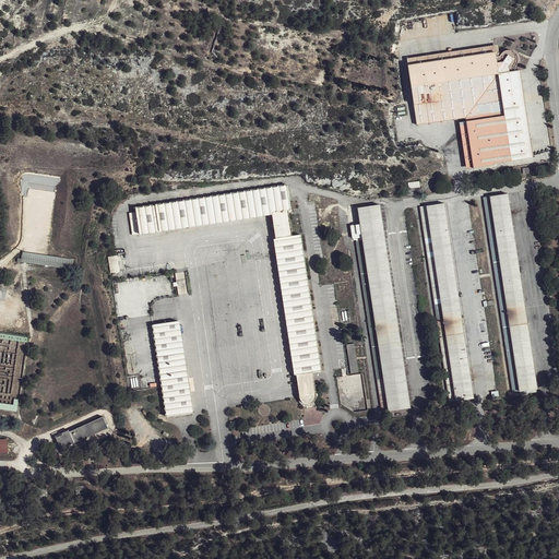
[(527,155),(516,52),(412,67),(417,120),(463,115),(470,161),(527,155)]
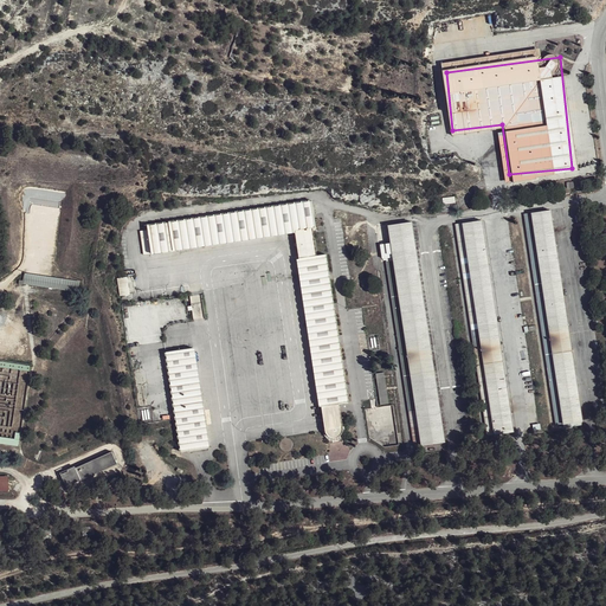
[(449,165),(438,167),(439,175),(450,173),(449,165)]
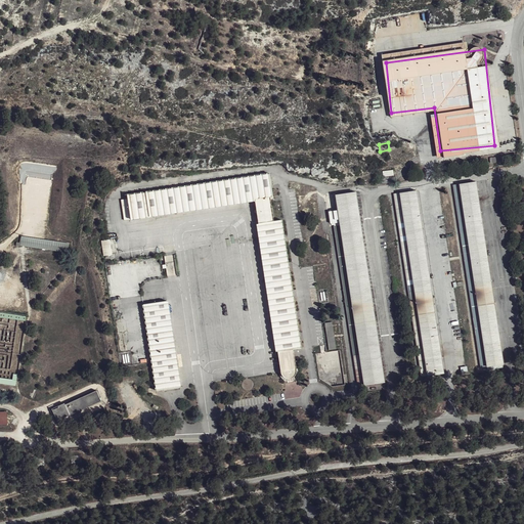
[(472,167),(450,171),(476,349),(497,347),(472,167)]
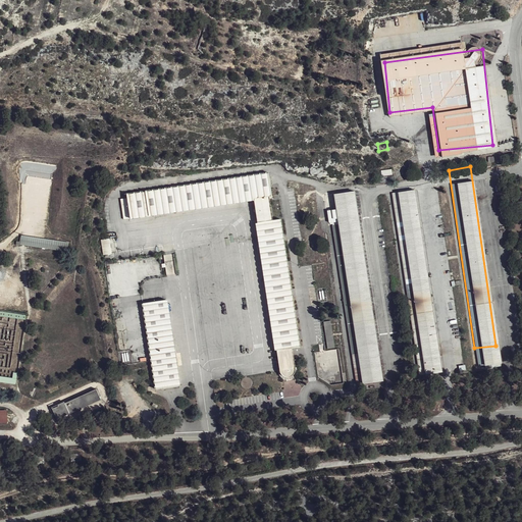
[(268,173),(128,194),(132,216),(271,196),(268,173)]
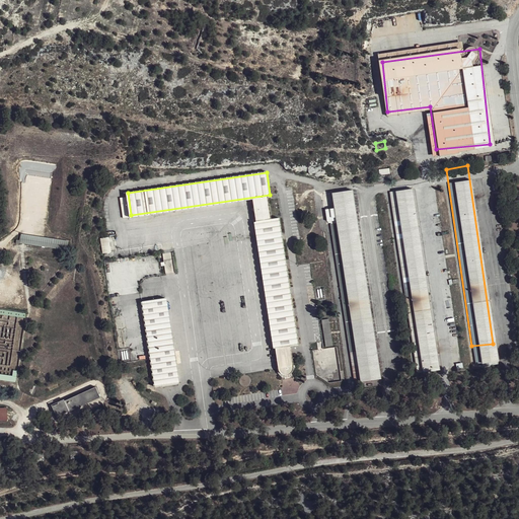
[(350,172),(330,174),(357,363),(377,360),(350,172)]
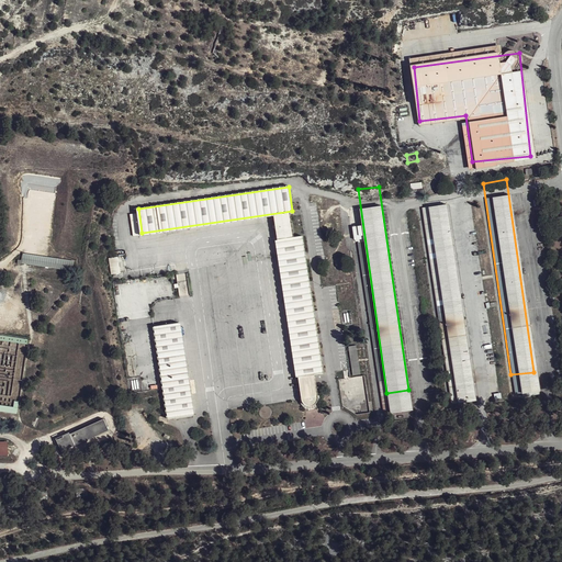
[(444,189),(420,192),(447,384),(471,382),(444,189)]
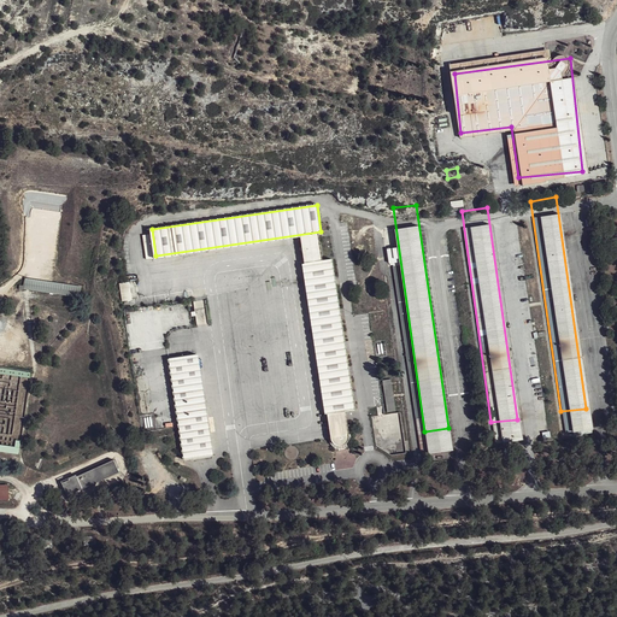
[(331,262),(303,265),(325,413),(354,409),(331,262)]
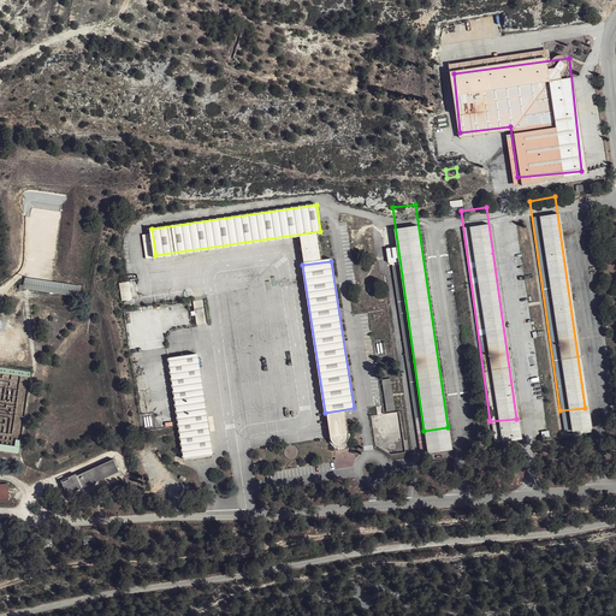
[(122,301),(132,298),(129,280),(118,283),(122,301)]
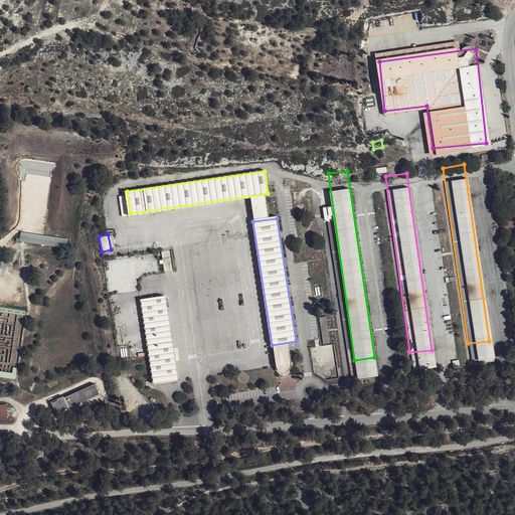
[(166,271),(173,270),(172,250),(164,250),(166,271)]
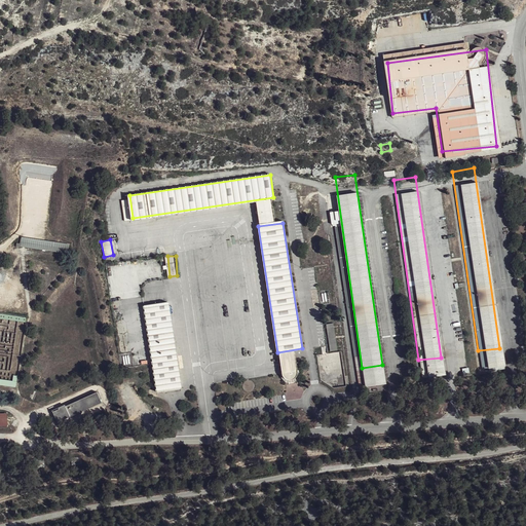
[(168,304),(144,307),(156,390),(181,387),(168,304)]
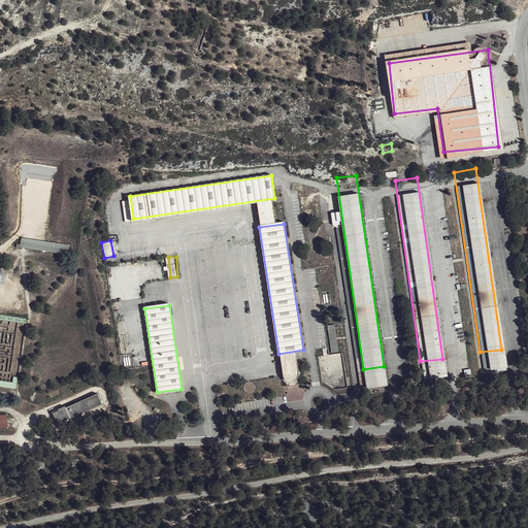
[(21,309),(0,307),(0,361),(13,363),(21,309)]
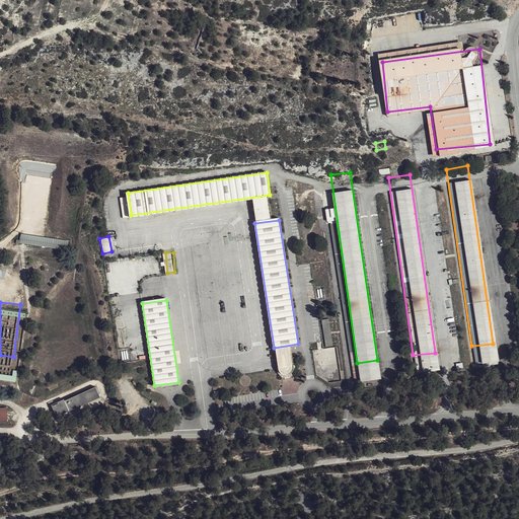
[(331,346),(329,318),(322,318),(324,346),(331,346)]
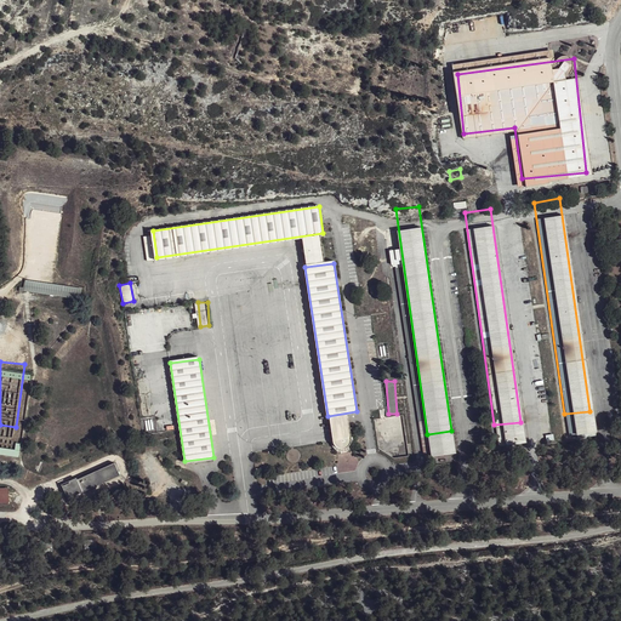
[(405,434),(403,415),(387,417),(386,409),(381,410),(383,419),(380,420),(381,429),(387,428),(388,437),(405,434)]
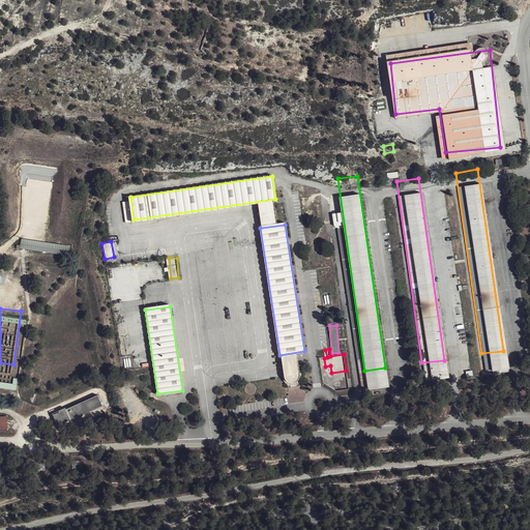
[(0,386),(16,388),(17,378),(0,376),(0,386)]
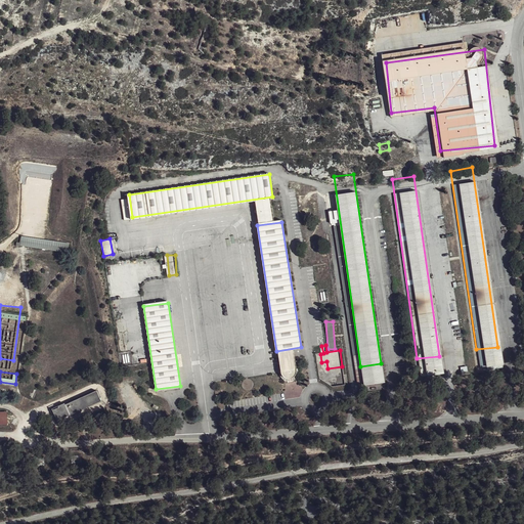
[(96,389),(51,406),(55,419),(100,401),(96,389)]
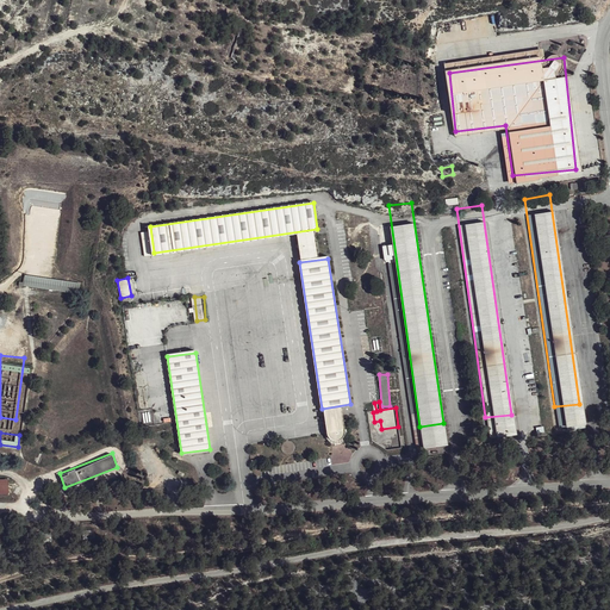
[(11,478),(0,478),(0,490),(10,491),(11,478)]
